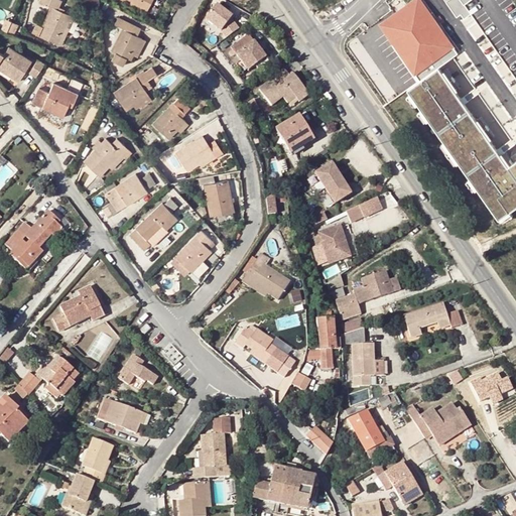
[(39,36),(57,44),(72,16),(57,9),(61,0),(60,0),(39,0),(39,1),(53,8),(39,36)]
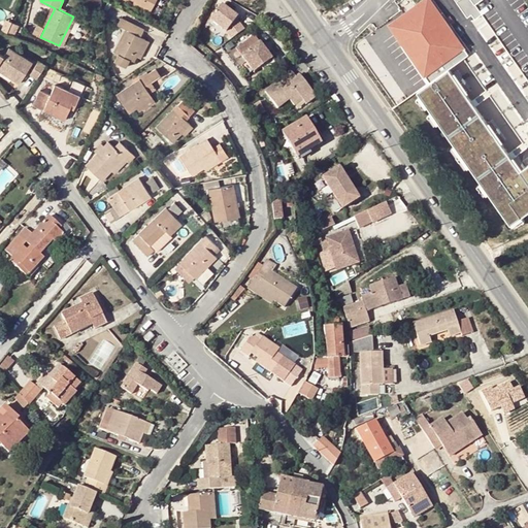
[(125,0),(150,13),(157,0),(125,0)]
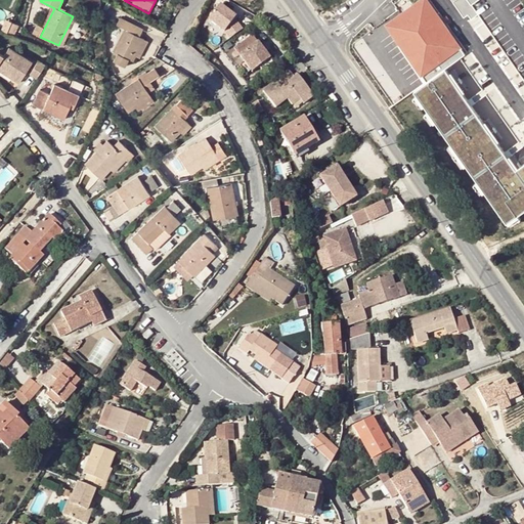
[(418,0),(384,22),(419,76),(462,49),(431,0),(418,0)]
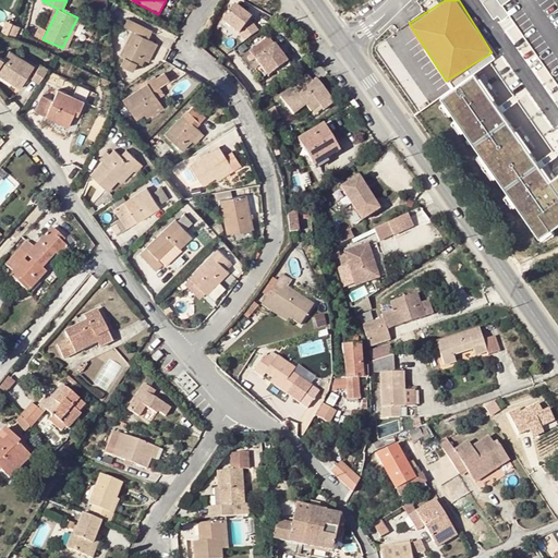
[(505,0),(557,86),(557,1),(557,0),(505,0)]
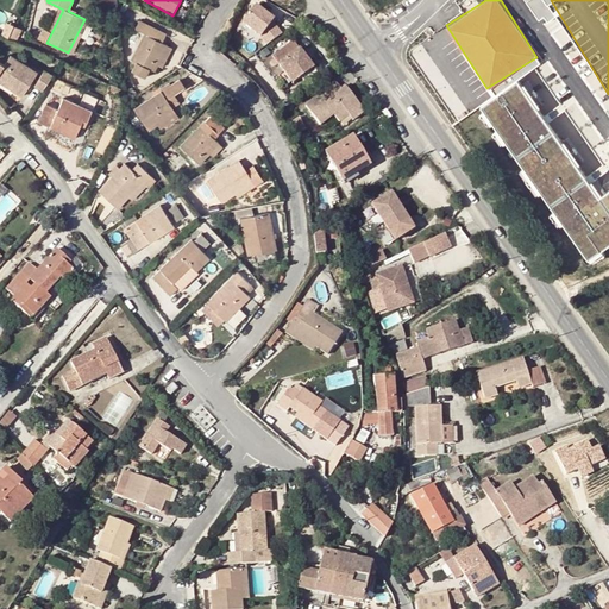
[(277,51),(292,41),(286,32),(281,37),(278,33),(284,26),(267,12),(252,27),(271,43),(277,51)]
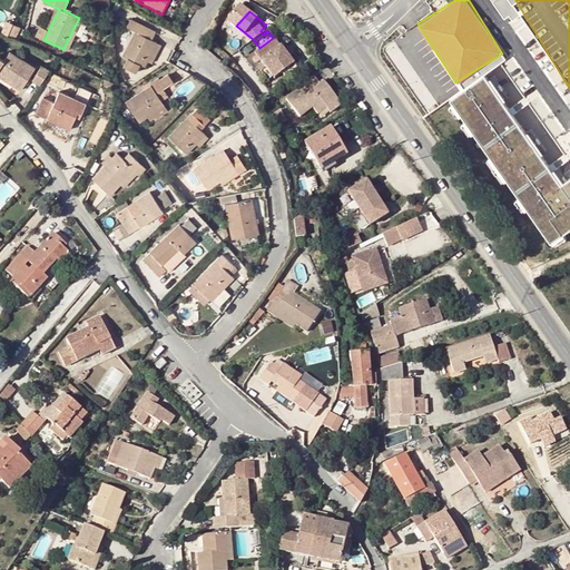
[(82,19),(79,18),(64,49),(68,51),(82,19)]
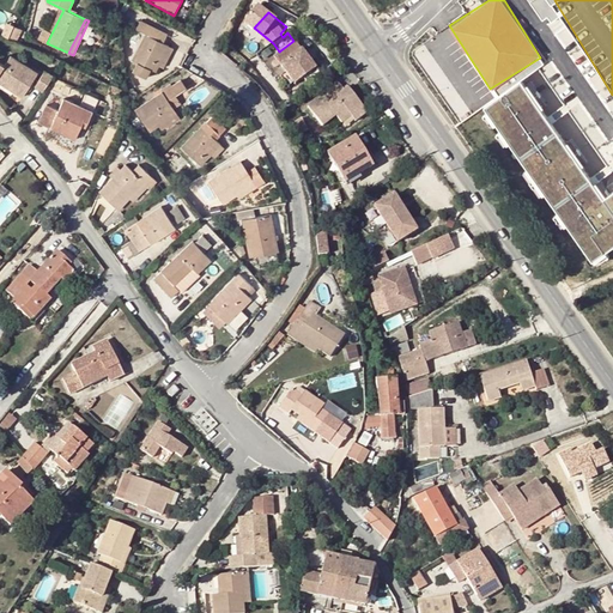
[(155,72),(158,66),(168,46),(163,42),(155,38),(159,29),(141,20),(137,29),(146,34),(133,60),(155,72)]
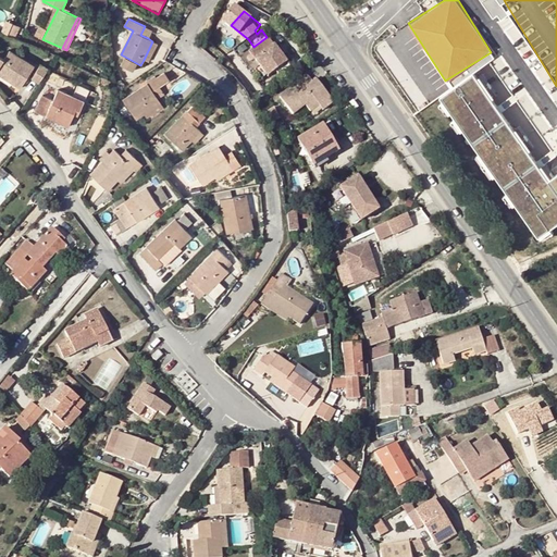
[(152,31),(145,26),(140,35),(148,38),(152,31)]
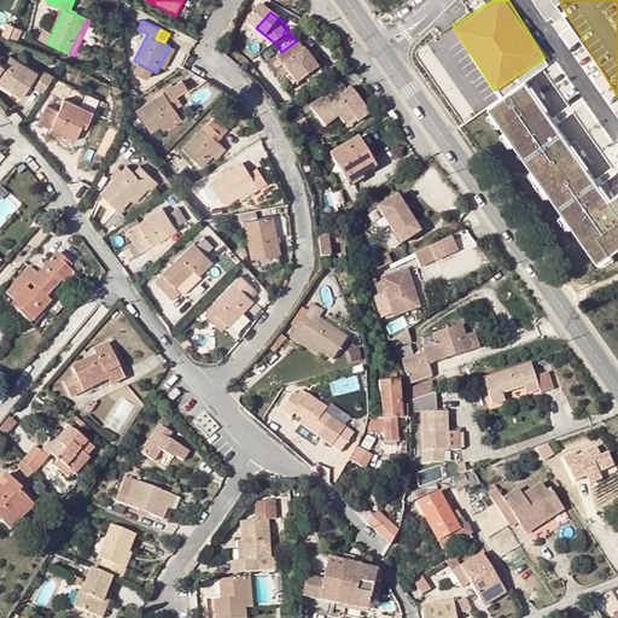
[(140,31),(133,46),(139,48),(146,34),(140,31)]
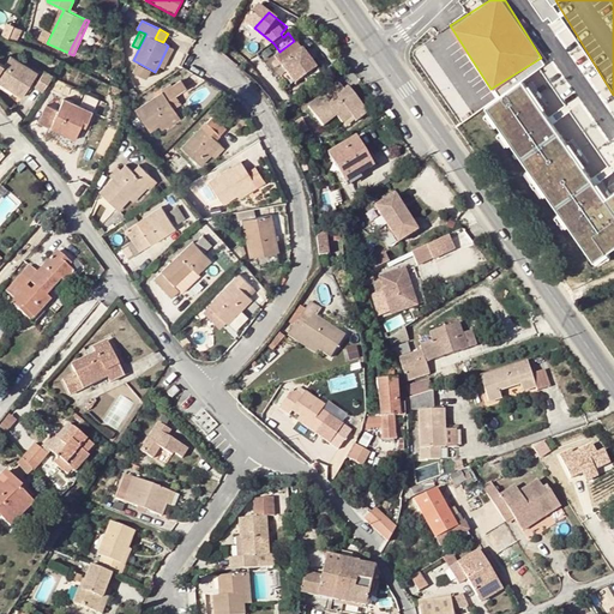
[(282,65),(296,85),(305,79),(308,83),(320,74),(318,70),(298,42),(276,58),(277,59),(274,62),(277,67),(282,65)]
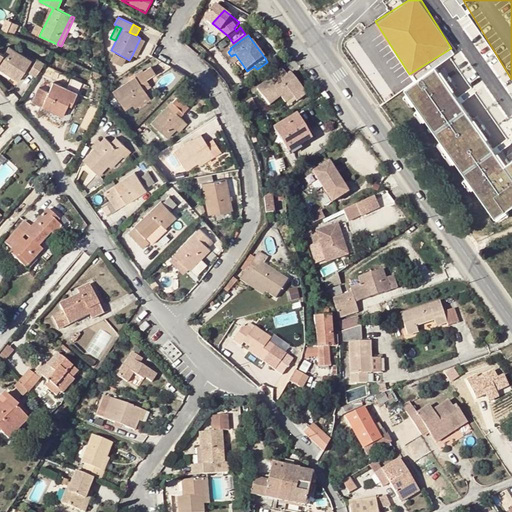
[(145,40),(140,38),(132,55),(137,57),(145,40)]
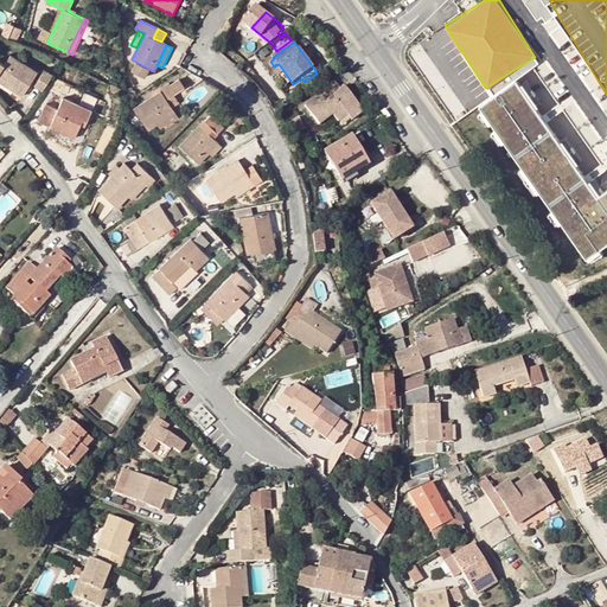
[(0,61),(0,77),(16,88),(14,90),(23,96),(31,83),(38,72),(11,56),(5,64),(0,61)]
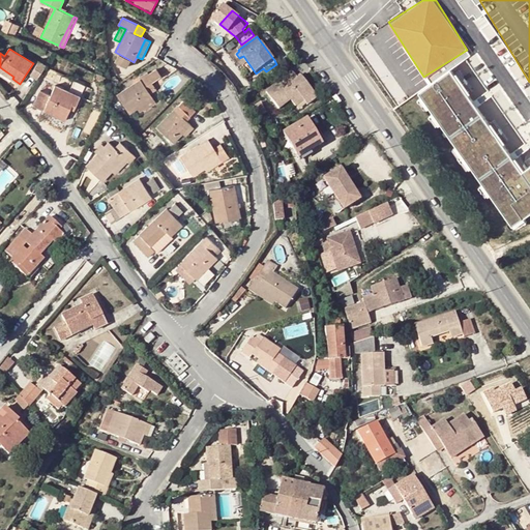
[(47,66),(39,61),(31,75),(38,79),(42,72),(47,66)]
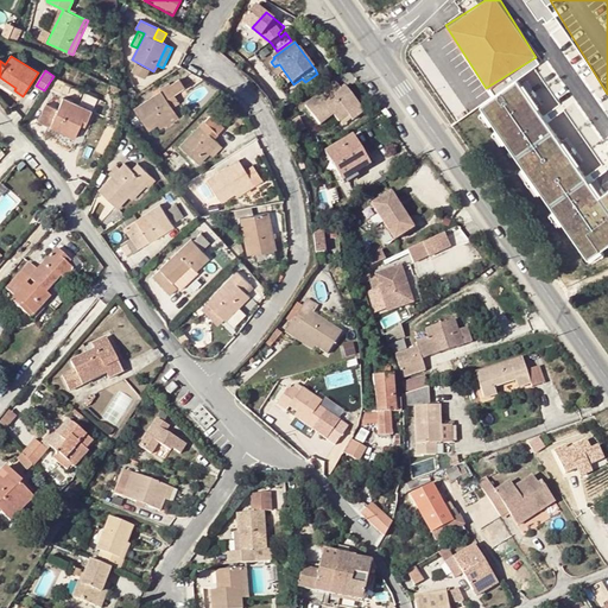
[(0,77),(0,81),(14,90),(16,88),(0,77)]
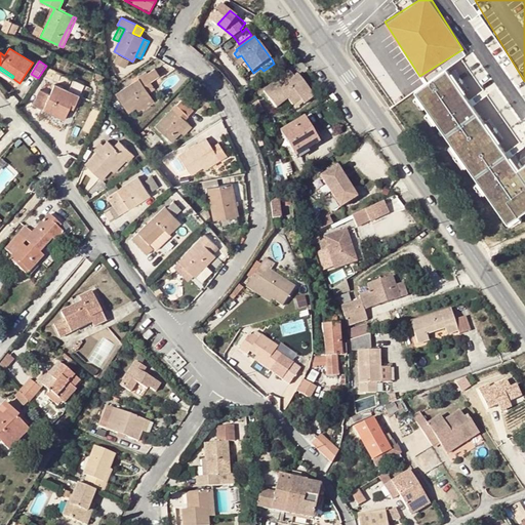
[(147,84),(150,82),(160,75),(155,69),(142,78),(147,84)]
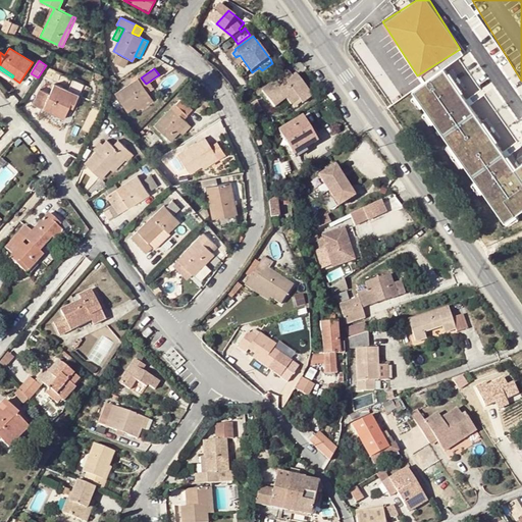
[(290,103),(298,97),(308,89),(296,73),(293,74),(289,69),(262,90),(274,107),(285,99),(290,103)]
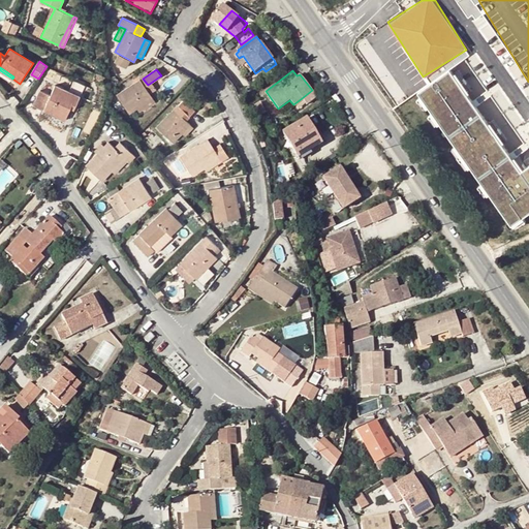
[(51,94),(40,90),(33,105),(43,110),(65,120),(70,107),(72,104),(75,105),(82,92),(85,85),(74,80),(68,90),(56,84),(51,94)]
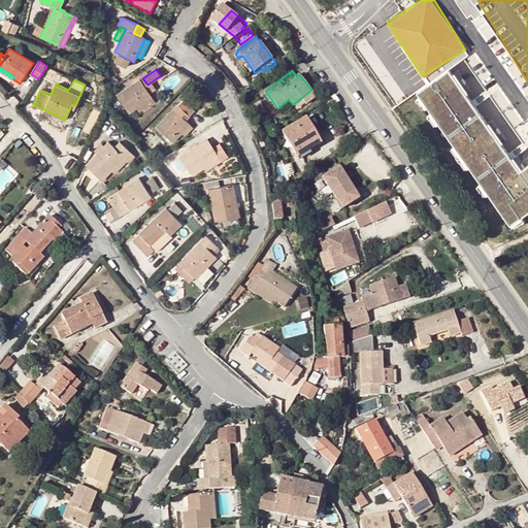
[(137,107),(152,98),(150,94),(144,87),(139,79),(117,95),(129,113),(137,107)]
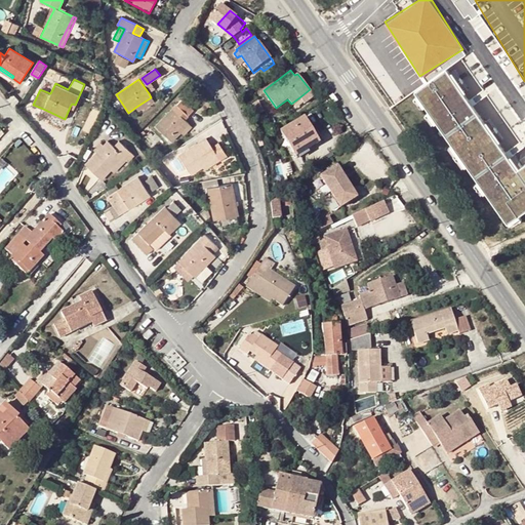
[(155,89),(150,82),(147,84),(144,86),(149,93),(155,89)]
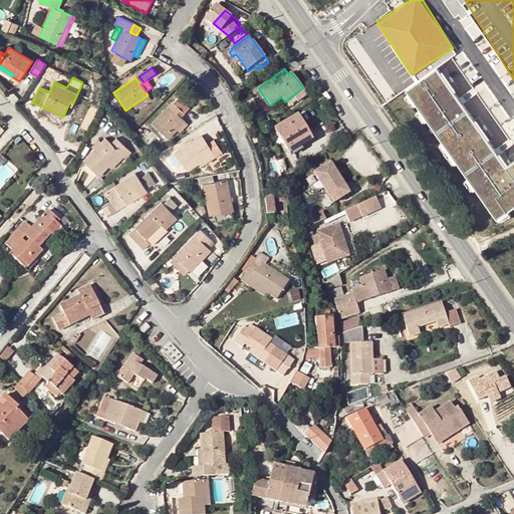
[(513,193),(513,174),(452,84),(421,106),(473,181),(470,183),(489,211),(513,193)]
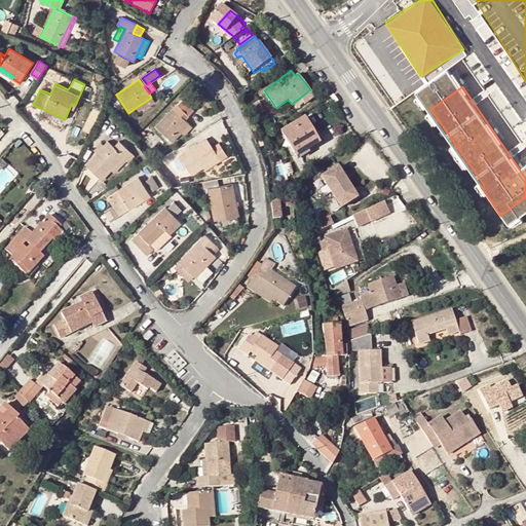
[(310,89),(300,98),(305,103),(315,95),(310,89)]
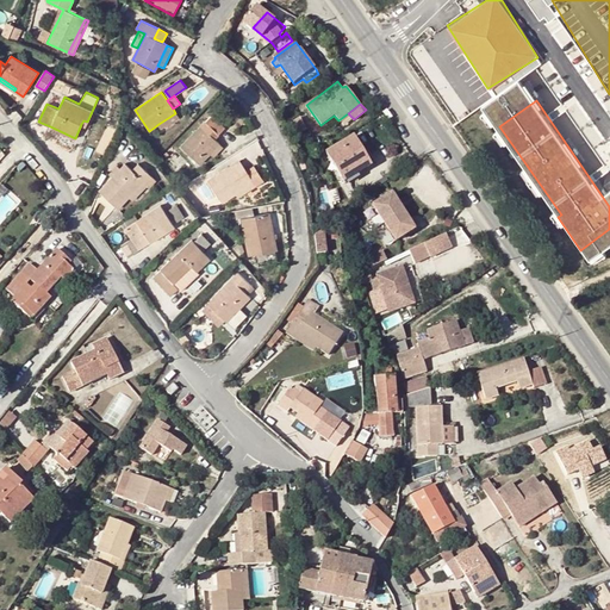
[(386,109),(383,112),(388,122),(393,118),(386,109)]
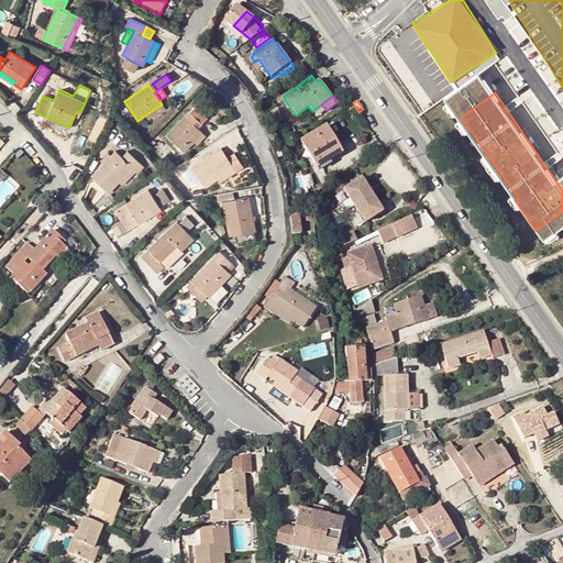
[(162,105),(146,114),(148,119),(165,109),(162,105)]
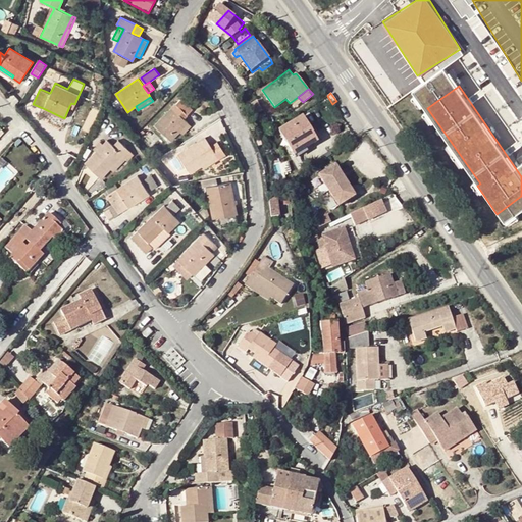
[(188,123),(184,118),(179,114),(184,111),(187,115),(193,109),(181,98),(155,124),(170,140),(179,132),(188,123)]
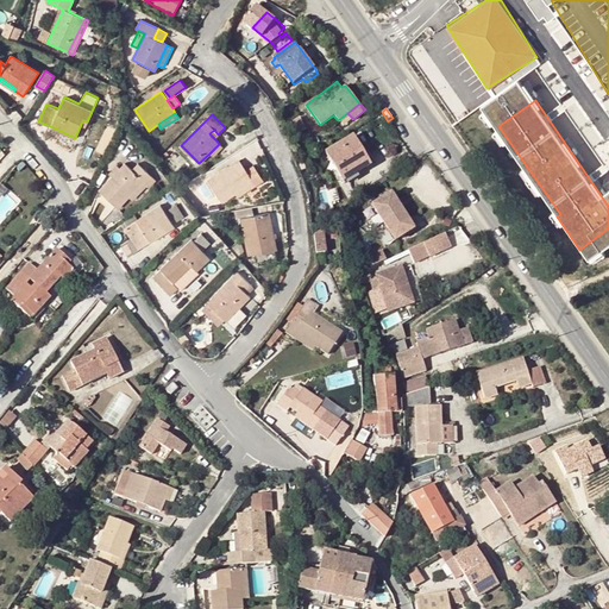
[(300,117),(294,119),(300,132),(306,129),(300,117)]
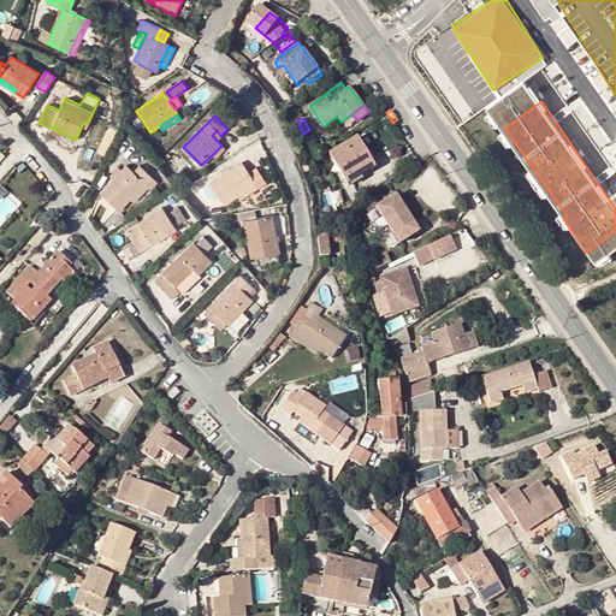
[(357,138),(331,155),(345,179),(360,171),(362,175),(374,167),(357,138)]
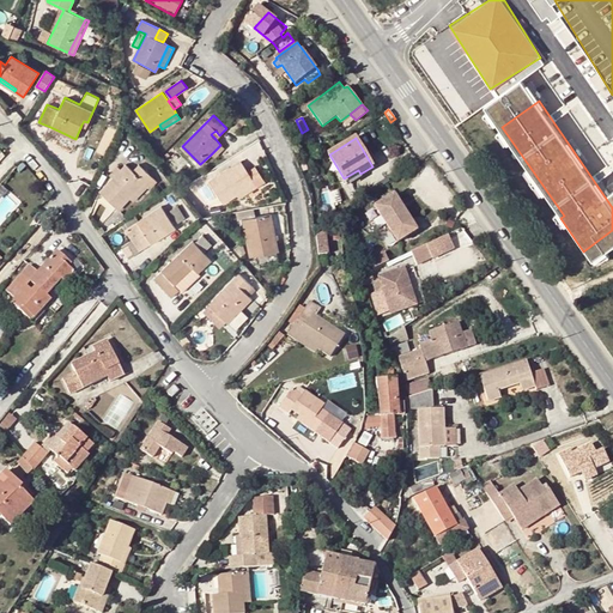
[(224,149),(220,145),(211,155),(214,158),(224,149)]
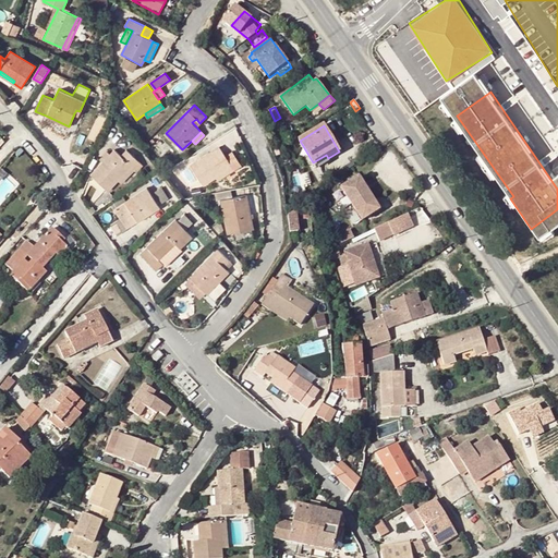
[(204,184),(216,176),(232,165),(235,169),(242,164),(232,149),(226,154),(219,146),(191,165),(204,184)]
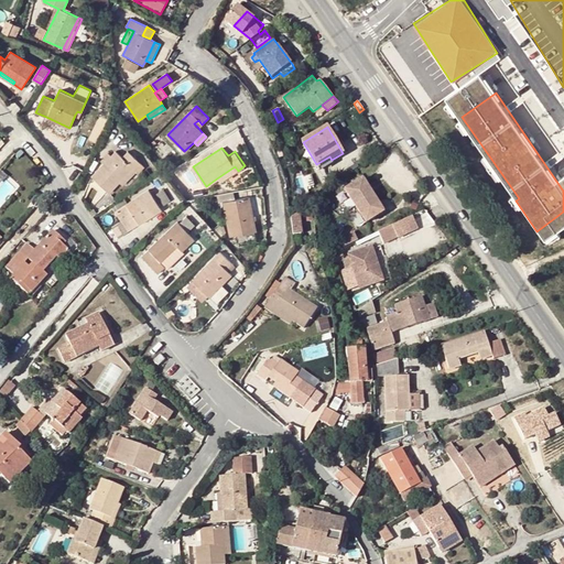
[(133,167),(138,171),(139,172),(144,166),(128,150),(121,156),(116,151),(111,155),(104,164),(91,176),(109,193),(120,182),(133,167)]
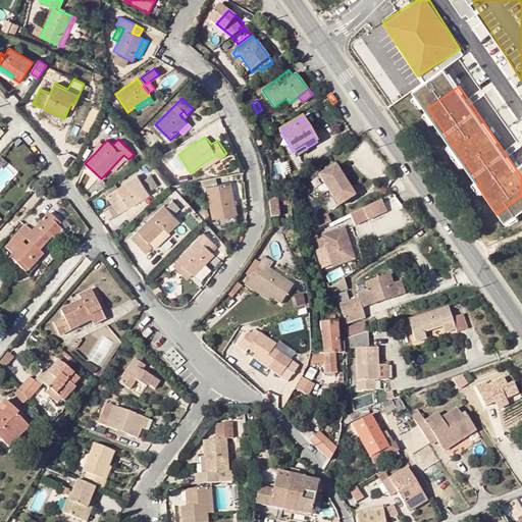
[(93,149),(96,152),(103,144),(101,142),(93,149)]
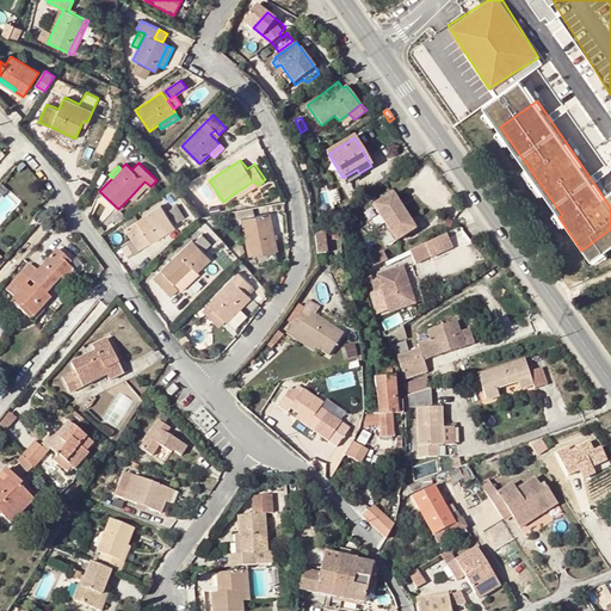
[(357,170),(343,178),(345,181),(359,173),(357,170)]
